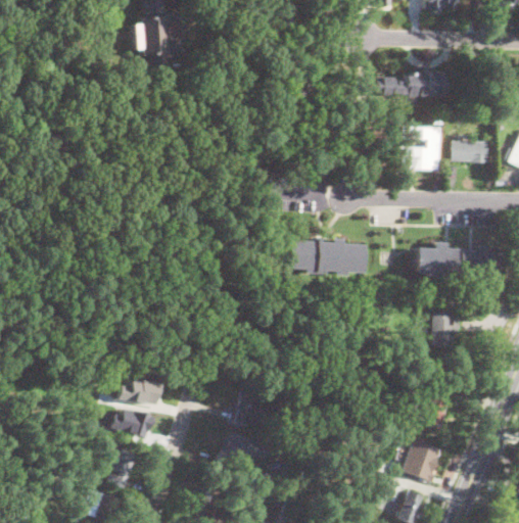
[(163,0),(164,11),(179,10),(180,24),(164,25),(167,43),(181,42),(182,55),(168,56),(169,65),(149,67),(148,53),(142,54),(142,48),(135,49),(133,24),(140,24),(139,17),(145,17),(143,1),(150,1),(149,0),(163,0)]
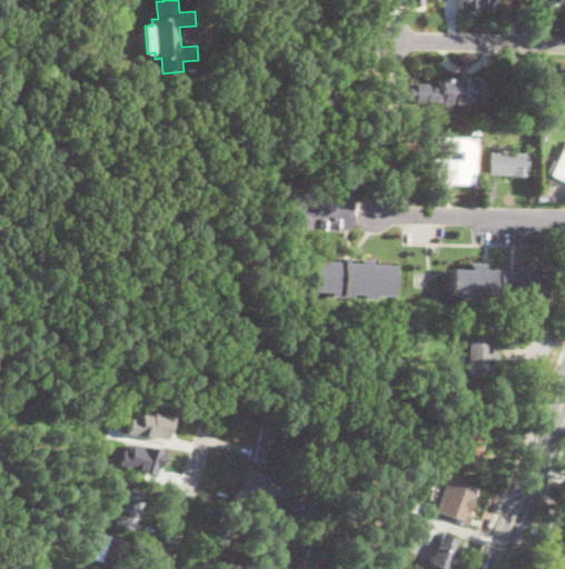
[(497,0),(497,7),(485,7),(485,1),(481,1),(481,9),(464,9),(464,0),(497,0)]
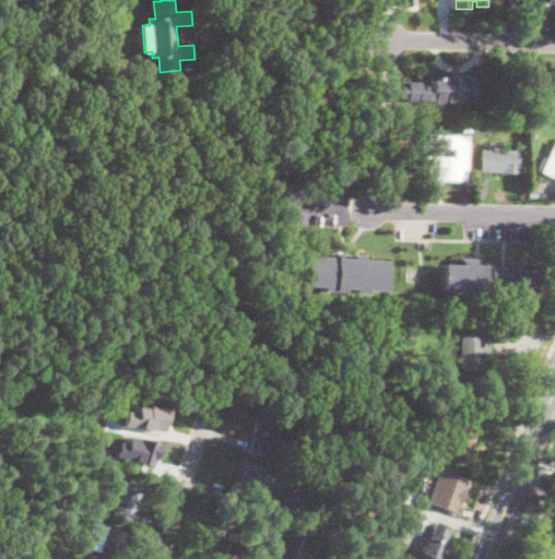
[(477,73),(477,103),(437,102),(437,99),(404,99),(404,82),(434,82),(434,78),(446,78),(446,73),(477,73)]
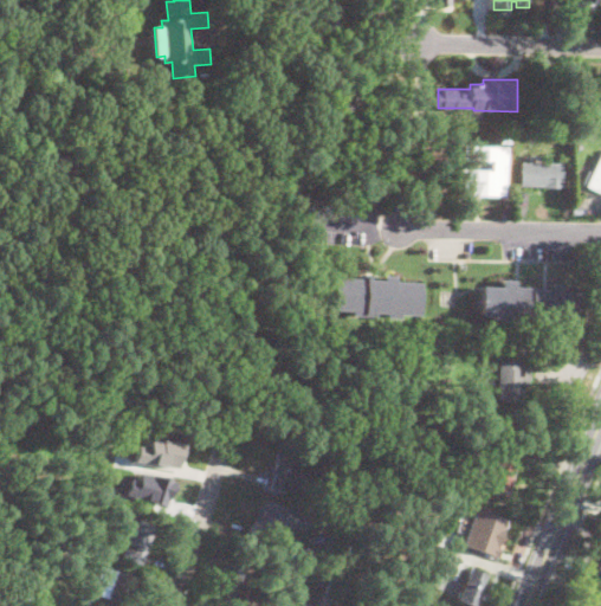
[(511,156),(510,197),(466,195),(466,169),(495,171),(496,161),(467,161),(467,147),(511,147),(511,156)]
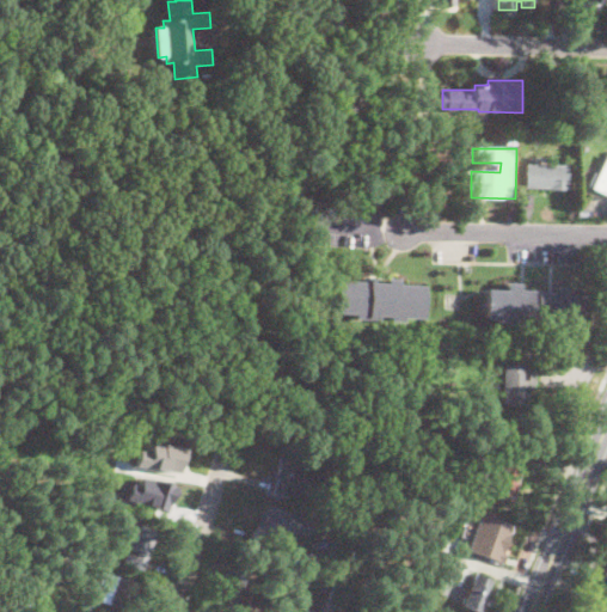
[(606,193),(592,185),(598,172),(601,173),(606,163),(606,193)]
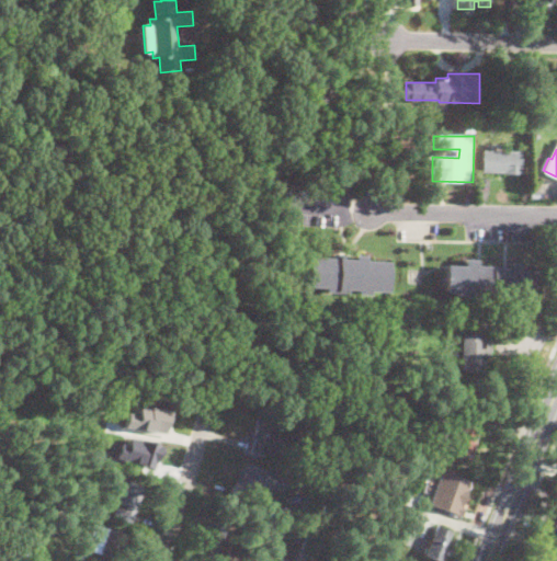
[(510,151),(509,172),(484,171),(485,150),(510,151)]
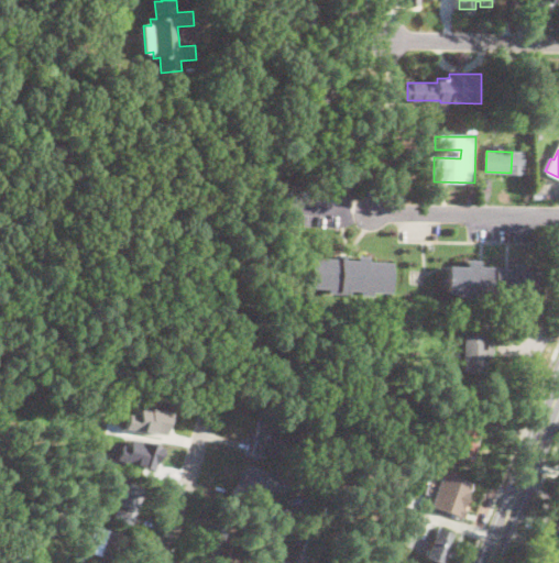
[(347,255),(346,260),(359,261),(360,256),(370,256),(370,261),(395,263),(393,293),(374,291),(374,296),(361,296),(362,291),(351,290),(351,295),(327,293),(327,289),(309,288),(311,257),(336,260),(336,254),(347,255)]
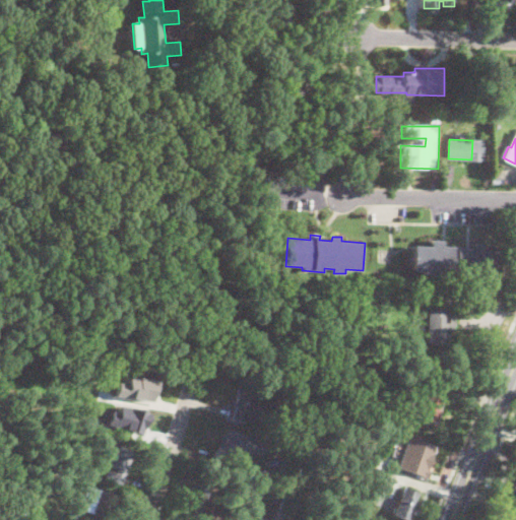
[(448,246),(469,247),(474,247),(474,244),(487,244),(487,250),(503,251),(502,276),(490,275),(489,279),(472,278),(470,275),(444,273),(444,276),(427,275),(426,272),(414,271),(415,246),(434,247),(434,241),(446,242),(446,246),(448,246)]
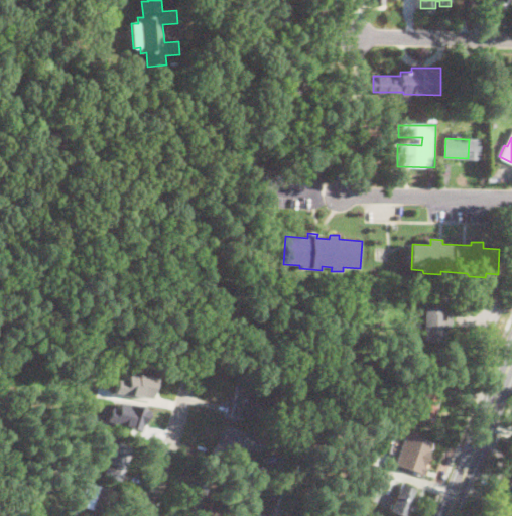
[(450,327),(450,343),(427,343),(427,307),(449,307),(449,314),(454,314),(454,327),(450,327)]
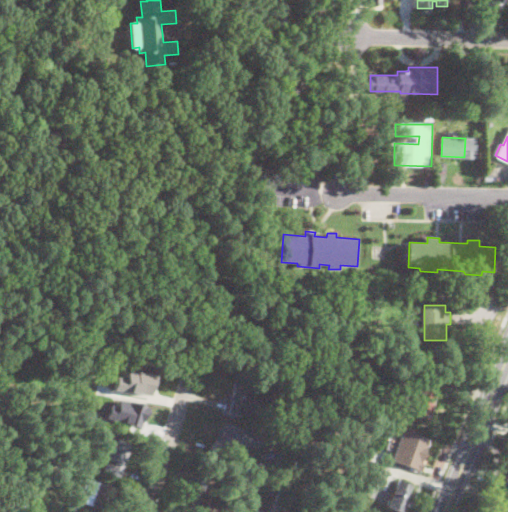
[(153,395),(155,377),(116,373),(114,390),(153,395)]
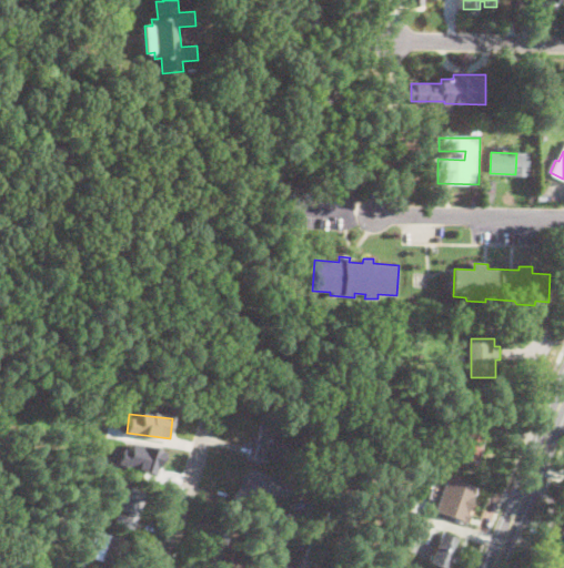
[(452,418),(451,426),(436,424),(437,416),(452,418)]
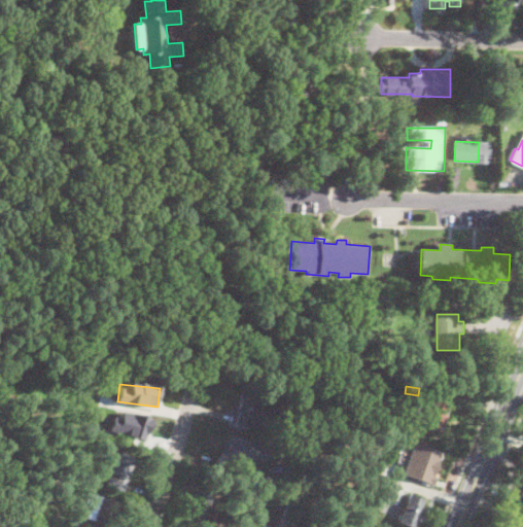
[(265,405),(272,408),(268,422),(256,418),(253,428),(238,423),(241,413),(238,412),(240,406),(241,406),(243,400),(240,399),(244,387),(268,394),(265,405)]
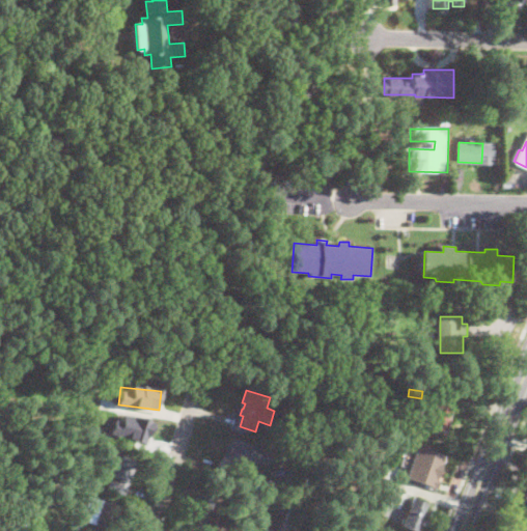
[(428,401),(424,415),(410,412),(414,397),(428,401)]
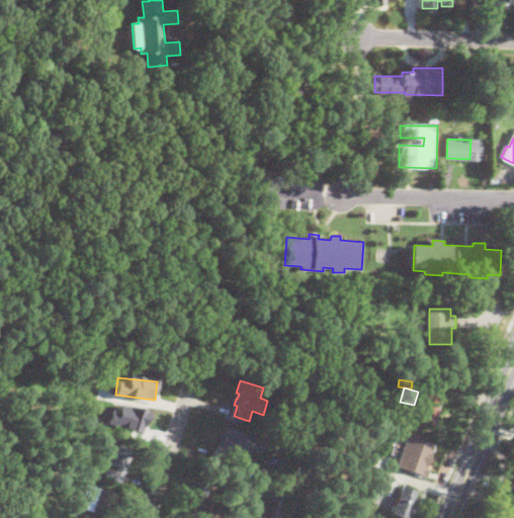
[(426,393),(444,398),(441,409),(442,410),(436,428),(426,425),(428,420),(419,417),(421,408),(415,406),(418,395),(425,396),(426,393)]
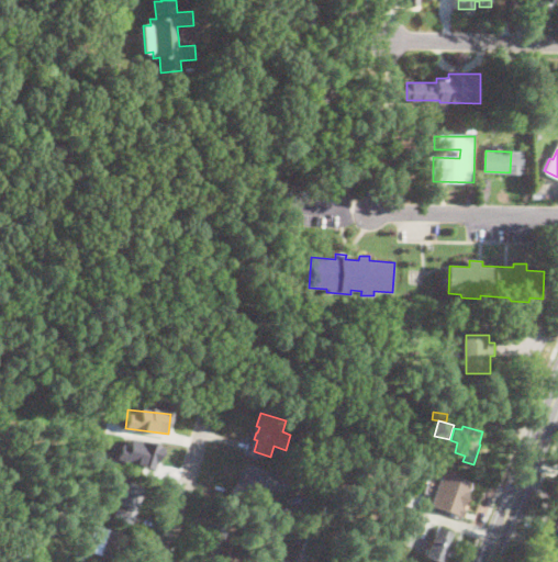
[(164,446),(129,437),(126,447),(115,445),(112,459),(158,470),(164,446)]
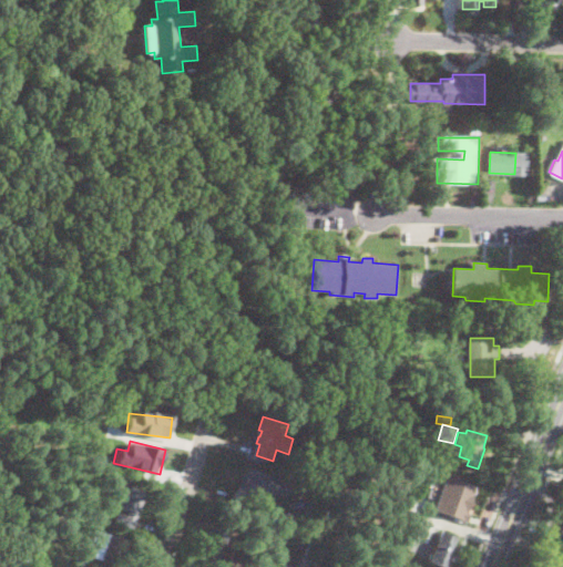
[(440,454),(438,461),(430,457),(432,451),(440,454)]
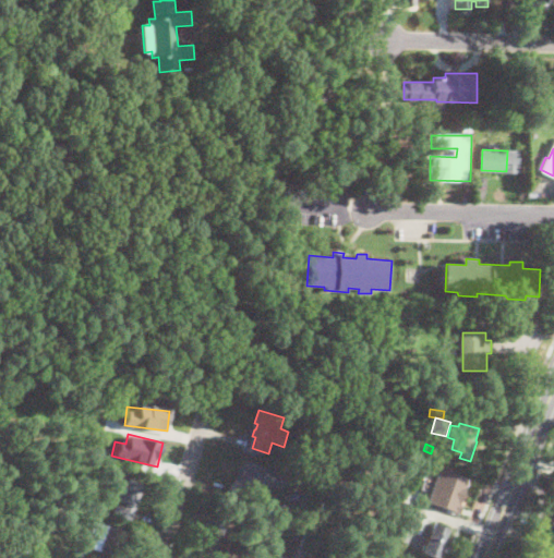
[(323,458),(321,464),(311,461),(313,455),(323,458)]
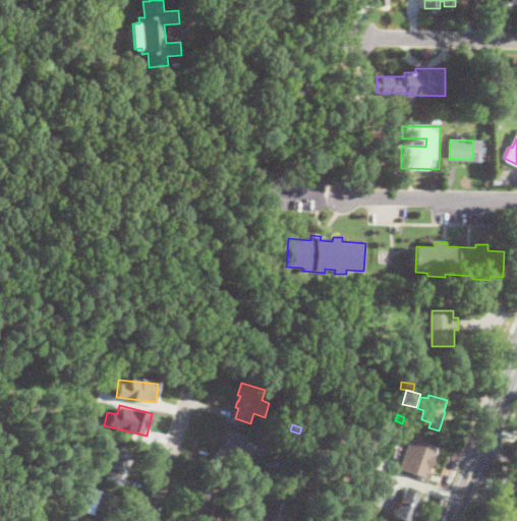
[(277,445),(274,455),(269,453),(267,458),(246,452),(247,450),(243,449),(242,453),(245,454),(243,459),(246,460),(242,473),(217,465),(227,429),(277,445)]
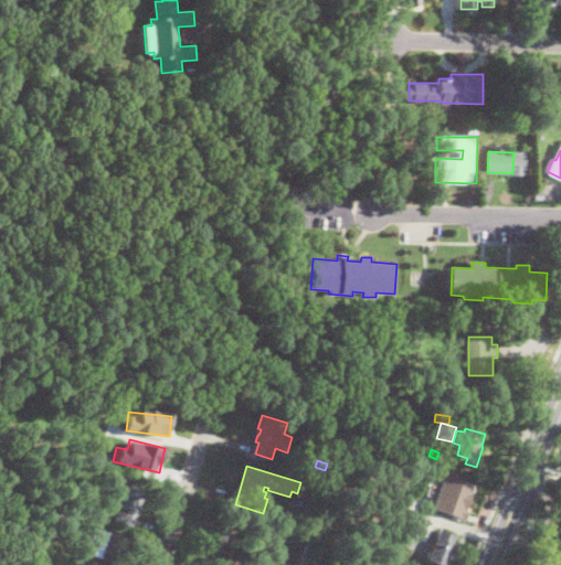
[(147,491),(137,518),(135,526),(116,520),(119,510),(128,513),(129,509),(119,505),(125,489),(119,487),(123,478),(138,483),(137,487),(147,491)]
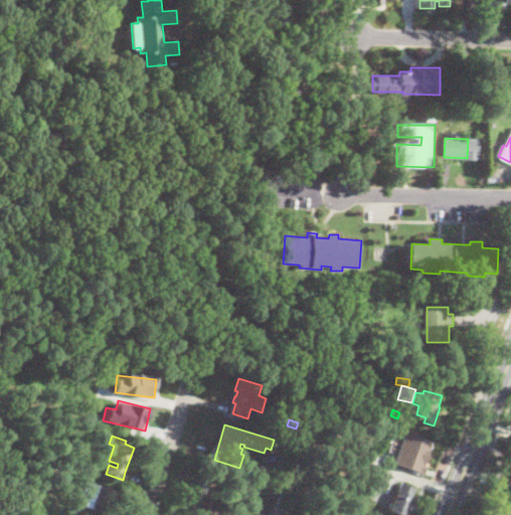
[(432,448),(423,473),(395,464),(403,439),(432,448)]
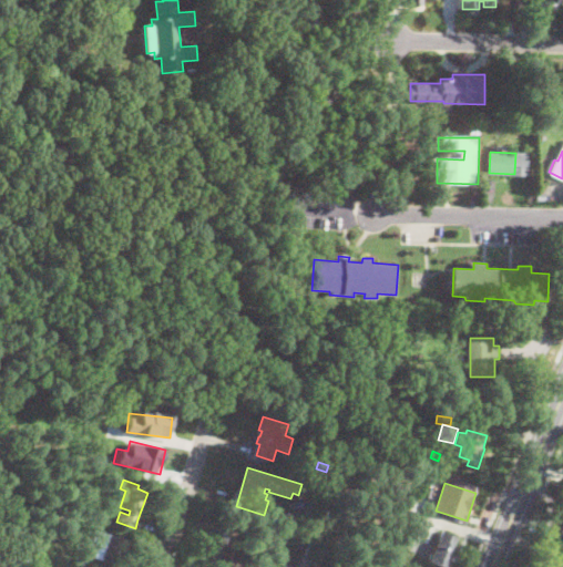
[(68,515),(64,529),(54,527),(58,513),(68,515)]
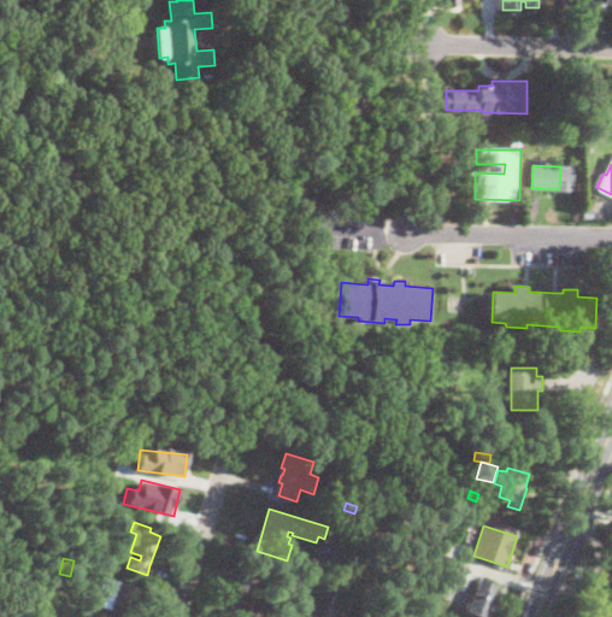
[(243,607),(242,609),(224,603),(236,569),(254,575),(243,607)]
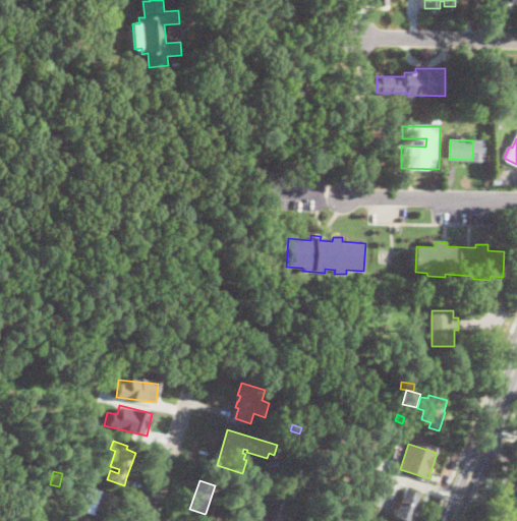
[(259,487),(253,503),(239,499),(244,483),(259,487)]
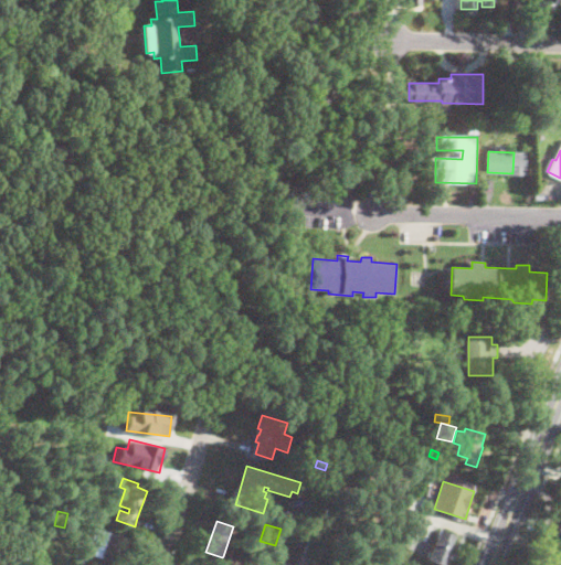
[(130,540),(123,564),(88,554),(91,547),(96,530),(130,540)]
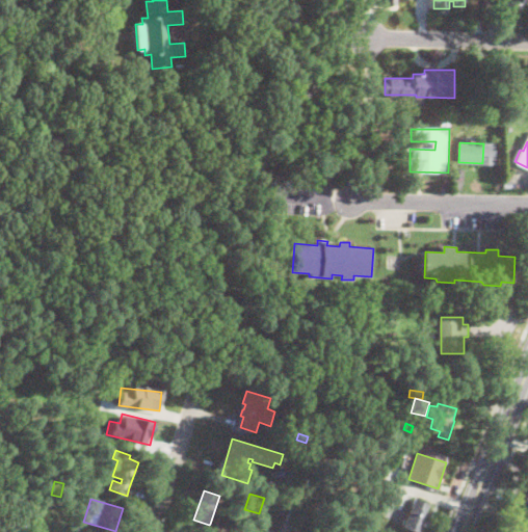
[(423,529),(421,531),(418,531),(404,527),(405,524),(417,499),(430,504),(427,512),(429,513),(423,529)]
